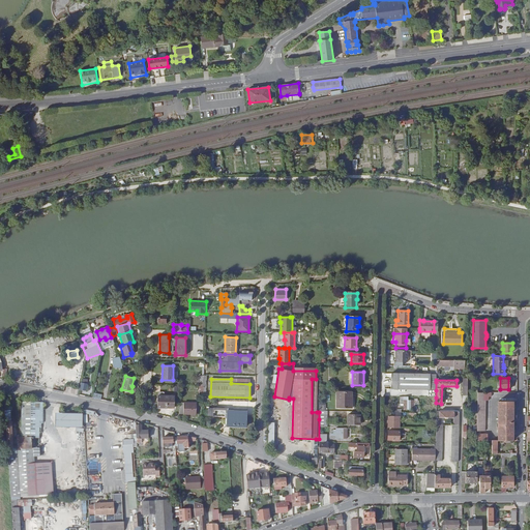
[(431,382),(391,381),(391,389),(430,390),(431,382)]
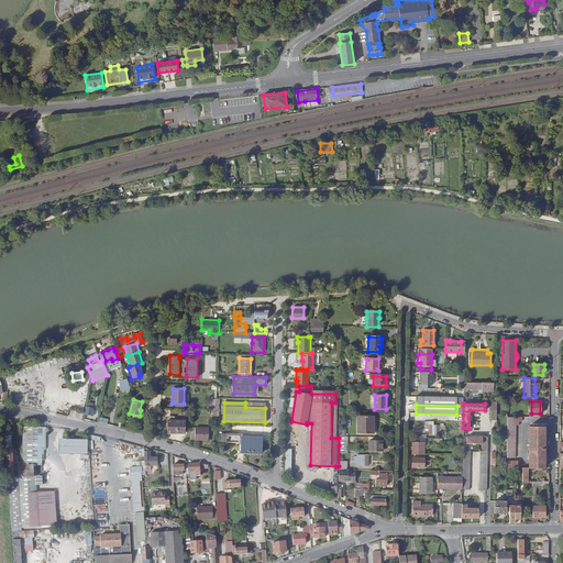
[(86,407),(85,414),(92,416),(94,408),(86,407)]
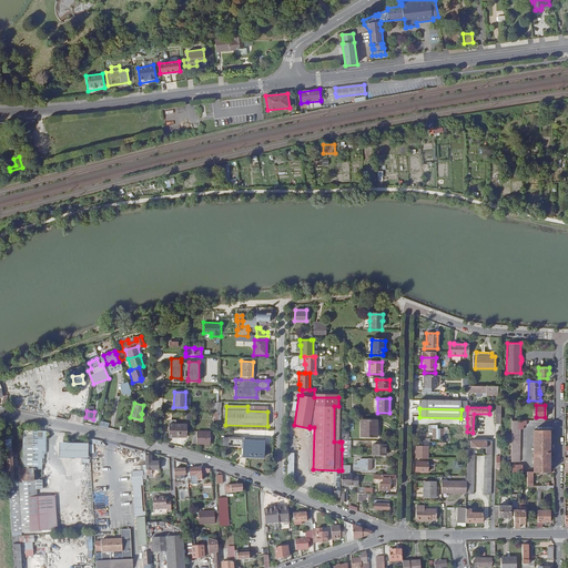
[(377,419),(361,419),(361,436),(377,436),(377,419)]
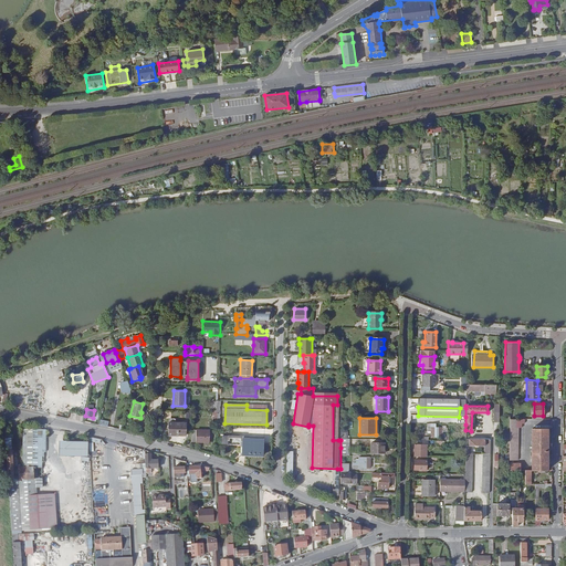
[(524,423),(524,419),(510,419),(510,423),(510,428),(510,431),(510,436),(510,440),(509,443),(509,448),(509,451),(509,456),(509,460),(517,460),(517,456),(517,451),(517,448),(517,443),(519,440),(519,436),(519,431),(519,428),(521,428),(521,423),(524,423)]
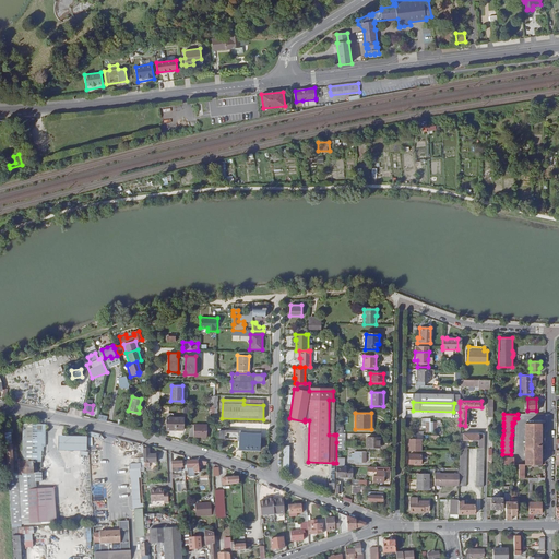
[(185,418),(167,417),(166,430),(185,430),(185,418)]
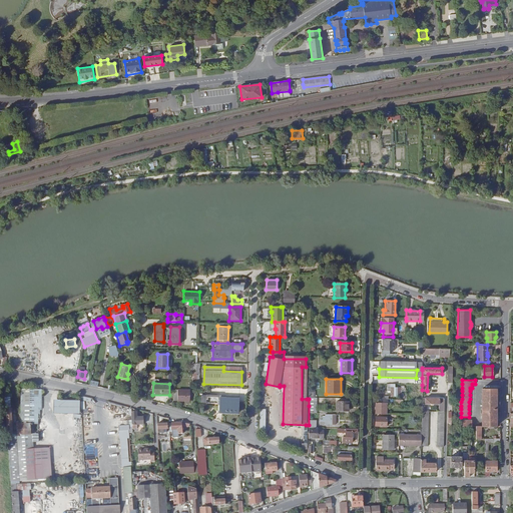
[(391,385),(391,393),(391,397),(401,397),(401,388),(396,388),(396,385),(391,385)]
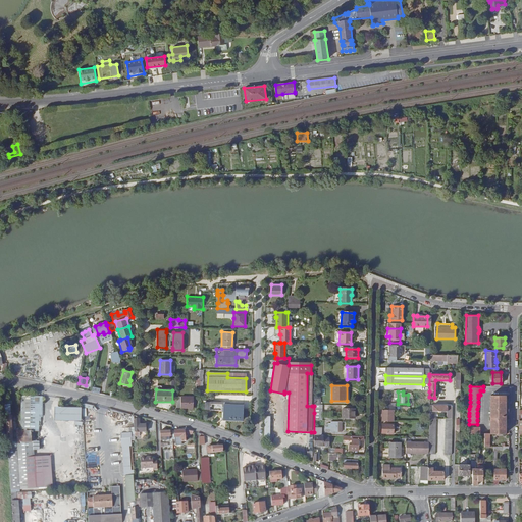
[(5,401),(11,490),(11,492),(16,492),(16,488),(32,487),(52,486),(51,462),(35,463),(33,440),(31,440),(31,430),(39,430),(39,420),(39,416),(41,416),(42,416),(42,396),(21,396),(22,429),(18,429),(18,441),(14,441),(13,423),(18,423),(17,421),(20,420),(20,414),(14,414),(14,421),(12,421),(11,404),(8,404),(8,401),(5,401)]
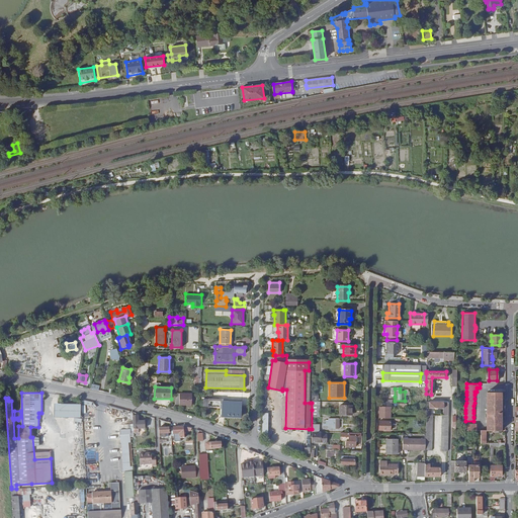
[(487,431),(501,431),(501,393),(487,393),(487,408),(486,408),(486,411),(487,411),(487,431)]
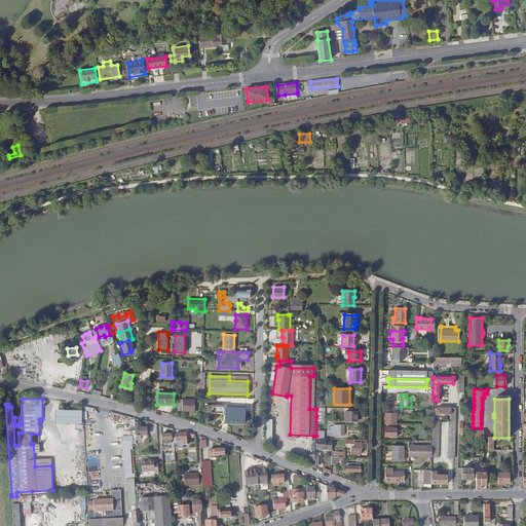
[(179,400),(178,411),(194,411),(195,401),(179,400)]
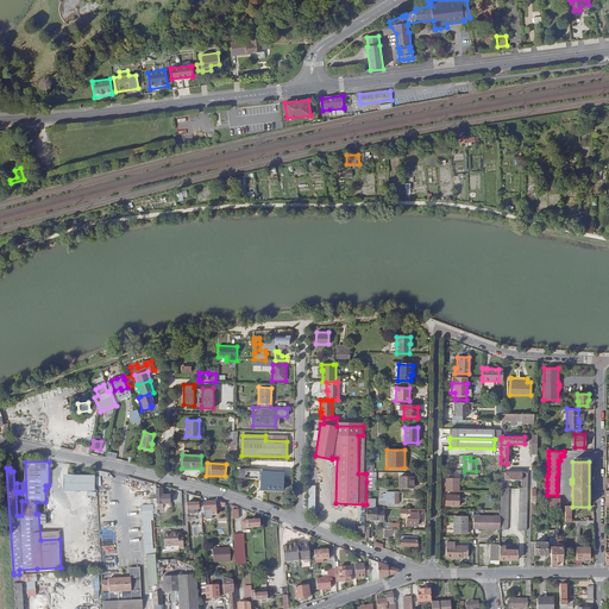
[(94,475),(61,470),(58,493),(90,497),(94,475)]
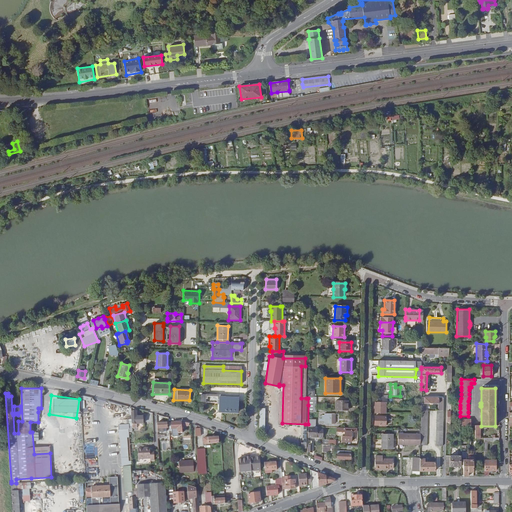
[(217,396),(217,402),(217,411),(220,411),(238,411),(239,397),(220,396),(220,395),(217,395),(217,396)]
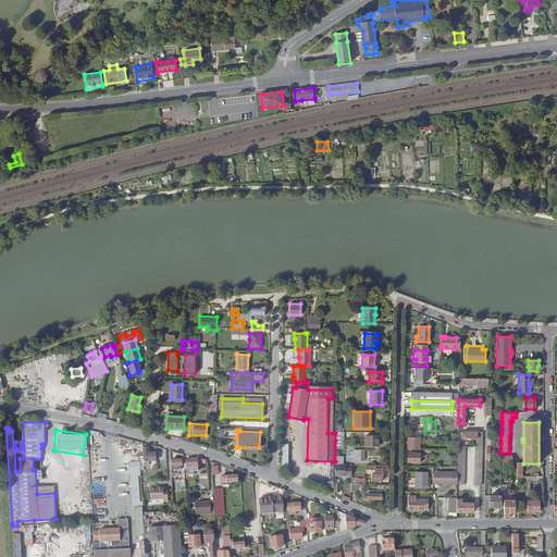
[(477,432),(458,432),(458,434),(458,447),(463,447),(463,438),(477,438),(477,447),(482,447),(482,433),(477,433),(477,432)]
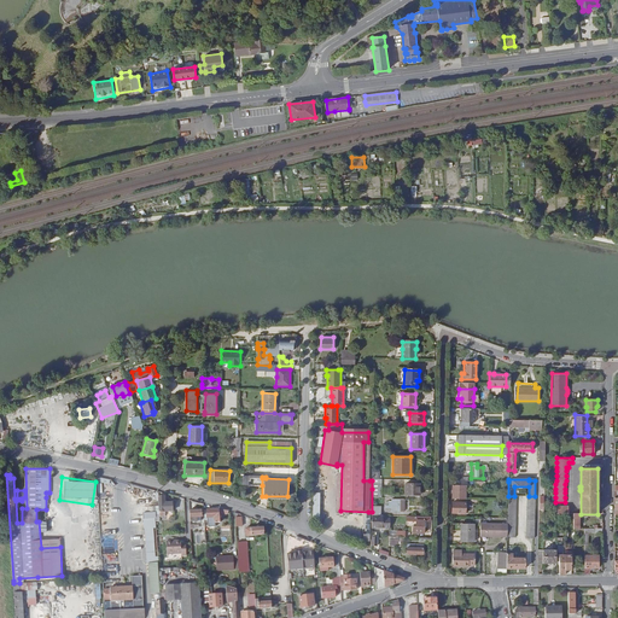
[(420,483),(406,483),(406,494),(420,494),(420,483)]
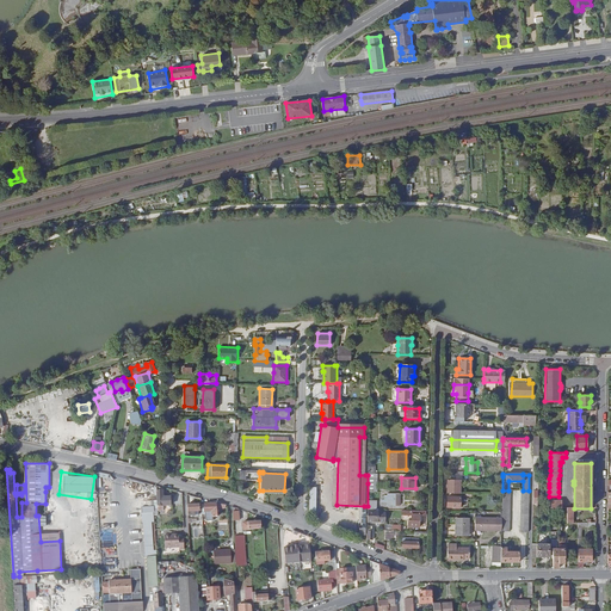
[(454,481),(454,480),(448,480),(448,493),(455,493),(461,493),(461,481),(454,481)]
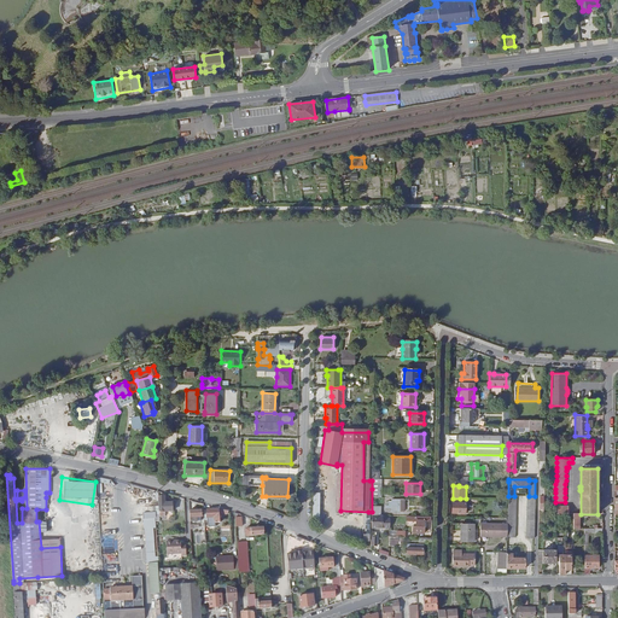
[(164,496),(159,496),(159,506),(159,517),(165,517),(165,511),(173,511),(173,502),(164,502),(164,496)]
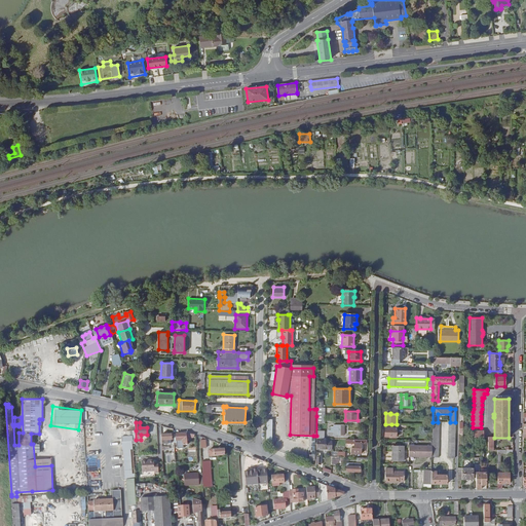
[(343,424),(328,424),(328,433),(334,433),(334,435),(343,435),(343,424)]
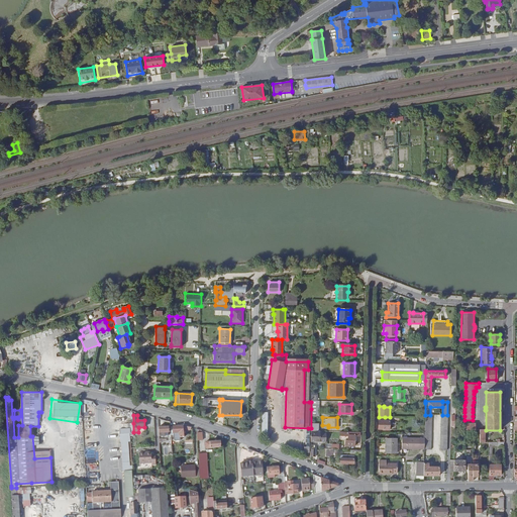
[(390,426),(390,421),(379,421),(379,429),(385,429),(385,430),(390,429),(390,426)]
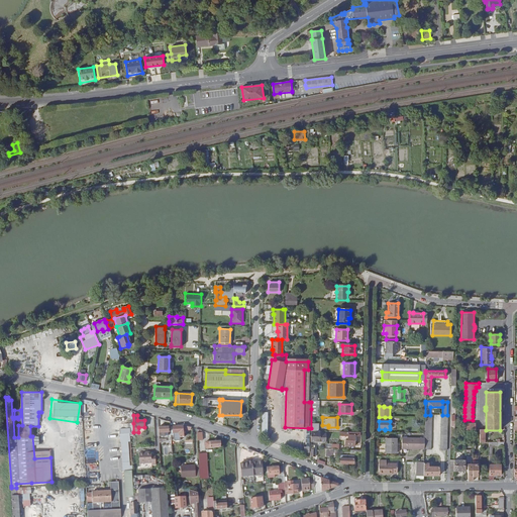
[(174,426),(171,426),(172,433),(179,433),(179,434),(180,434),(180,437),(184,437),(184,432),(185,432),(185,431),(190,431),(189,426),(184,425),(174,426)]
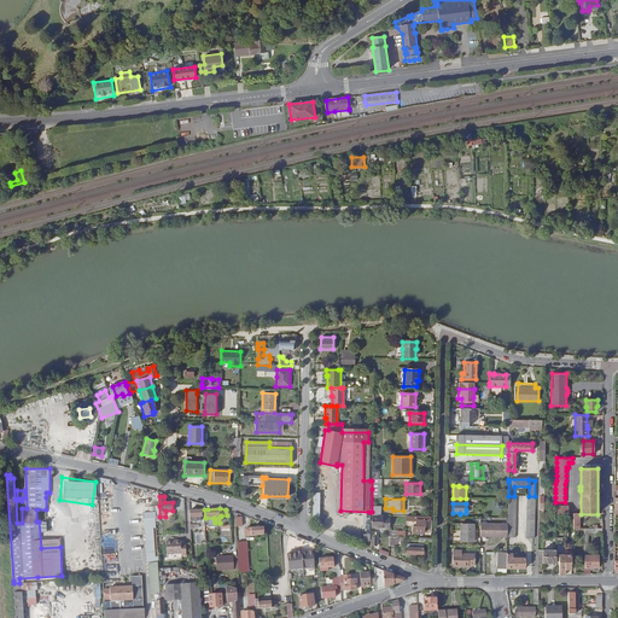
[(202,509),(190,511),(190,522),(197,522),(197,517),(202,517),(202,509)]
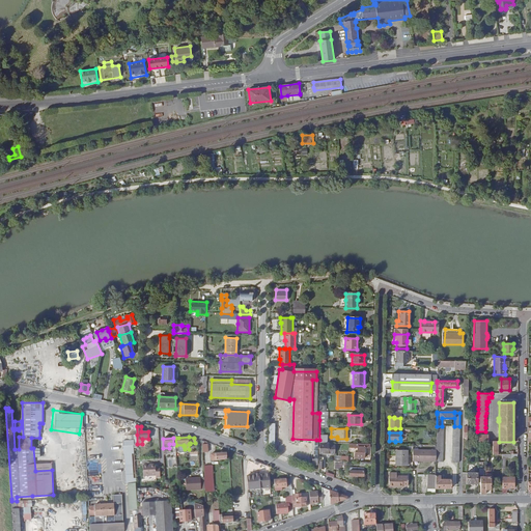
[(124,450),(132,450),(132,445),(133,445),(133,440),(123,440),(123,445),(124,445),(124,450)]
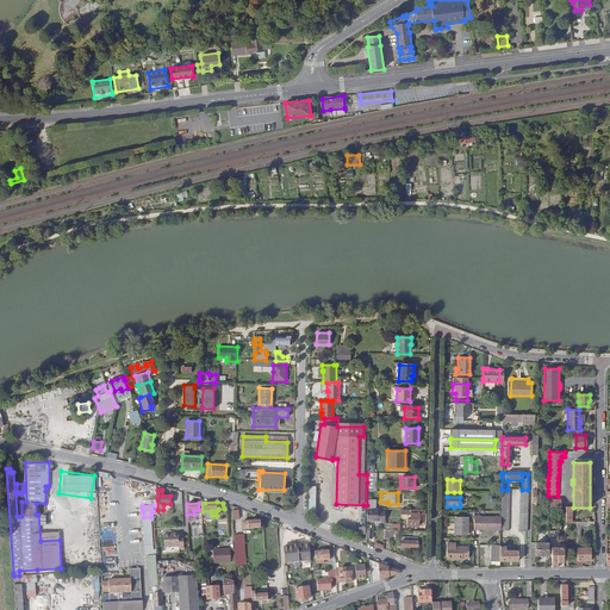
[(375,509),(367,509),(367,520),(384,520),(384,511),(378,511),(378,509),(375,509)]
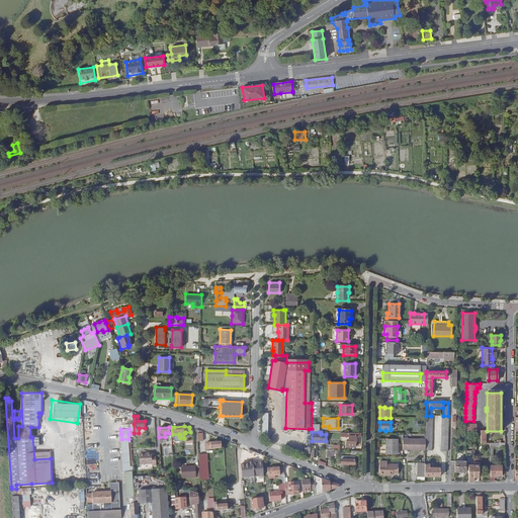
[(361,436),(361,432),(341,432),(341,436),(346,437),(346,440),(343,441),(343,446),(355,446),(355,436),(361,436)]
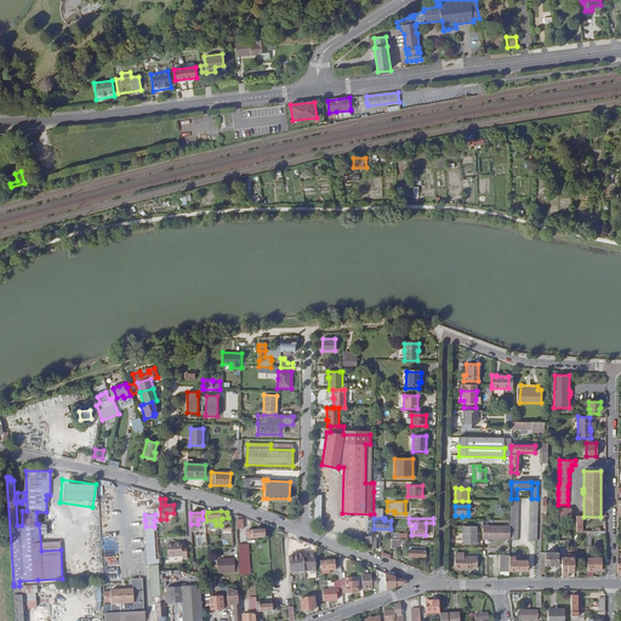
[(477,546),(477,528),(456,527),(456,533),(463,533),(463,545),(477,546)]
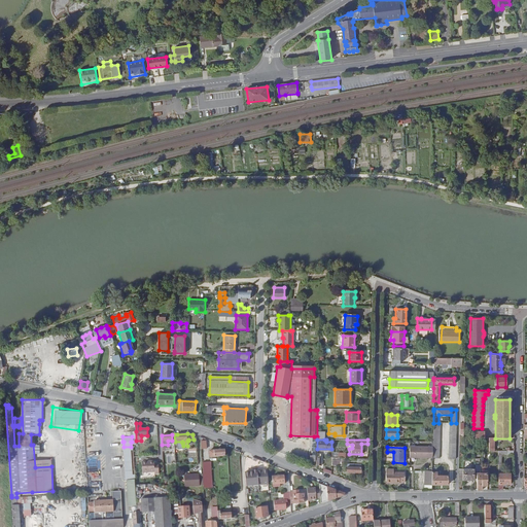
[(135,479),(135,473),(133,475),(131,449),(124,449),(126,480),(127,480),(135,479)]
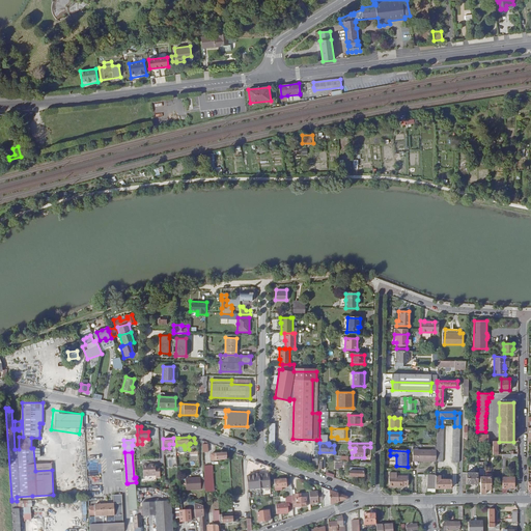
[(436,455),(413,454),(413,465),(420,465),(420,467),(436,467),(436,462),(436,457),(436,455)]
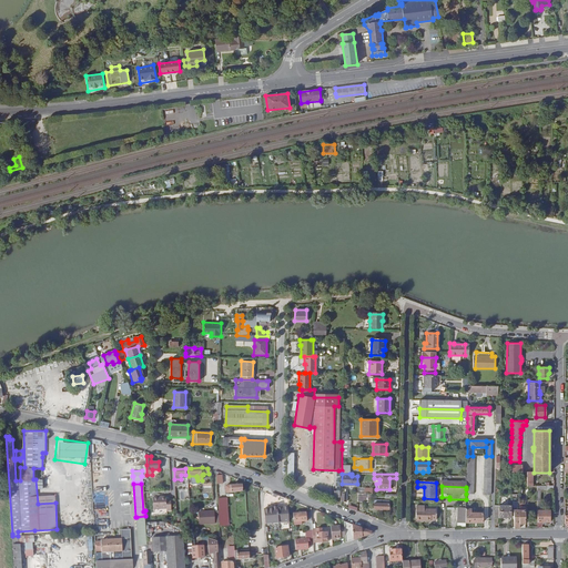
[(166,497),(152,498),(153,509),(166,509),(166,510),(171,510),(171,499),(166,499),(166,497)]
